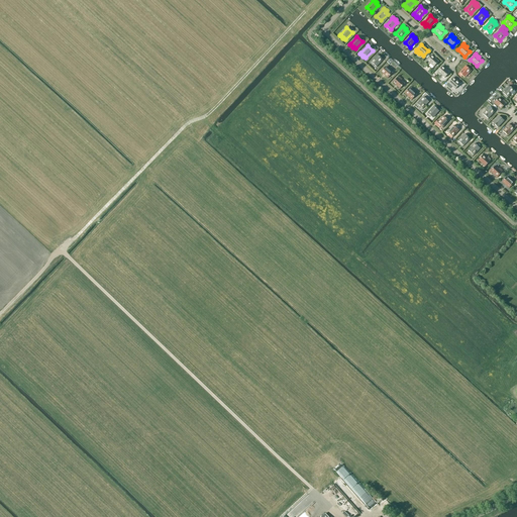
[(373,66),(374,65),(377,67),(383,60),(378,56),(371,62),(370,64),(373,66)]
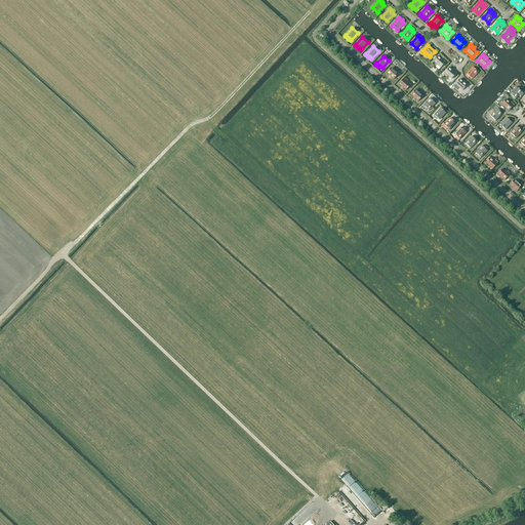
[(436,66),(437,65),(441,68),(445,63),(439,56),(434,62),(433,64),(436,66)]
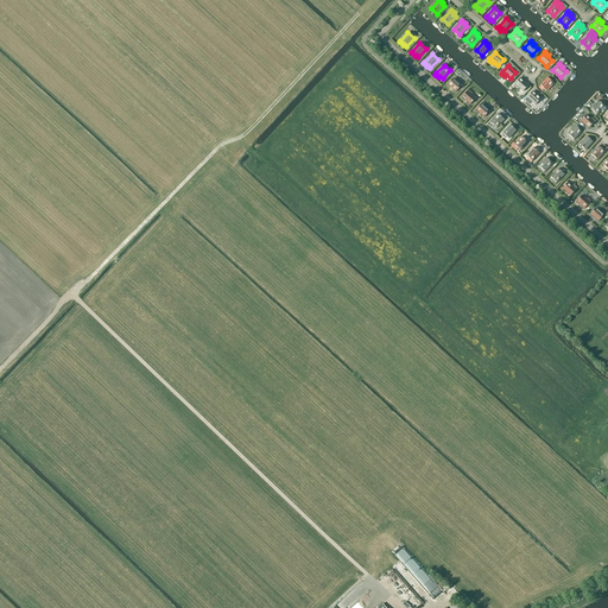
[(454,78),(448,84),(456,92),(462,86),(457,82),(458,81),(455,77),(454,78)]
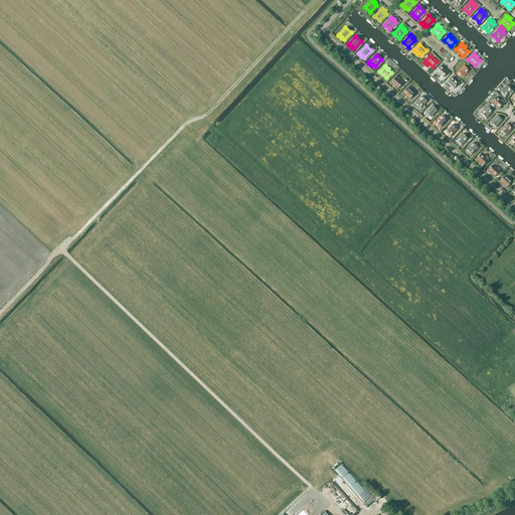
[(460,76),(461,75),(463,77),(469,70),(464,65),(458,72),(457,74),(460,76)]
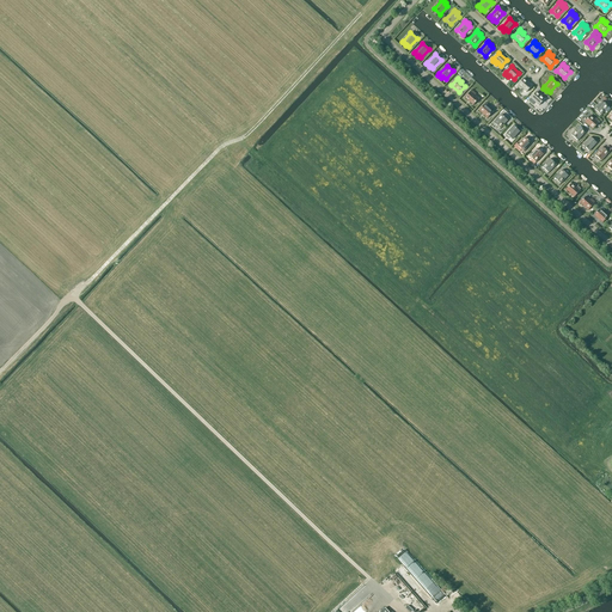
[(521,90),(522,89),(526,92),(532,86),(524,79),(518,85),(519,85),(518,87),(521,90)]
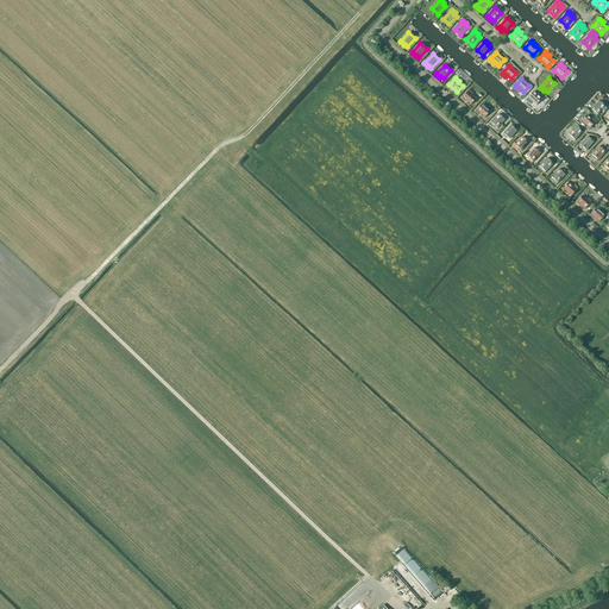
[(469,92),(463,98),(471,105),(476,99),(472,95),(473,94),(470,90),(469,92)]
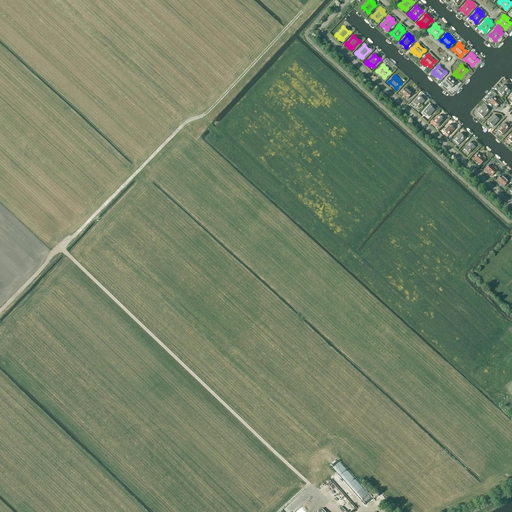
[(449,77),(442,84),(445,87),(448,85),(451,88),(456,83),(449,77)]
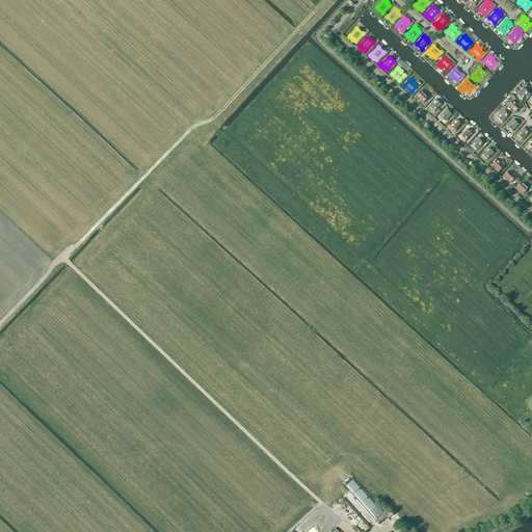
[(524,88),(516,96),(520,98),(517,99),(521,101),(526,96),(528,98),(530,95),(529,92),(524,88)]
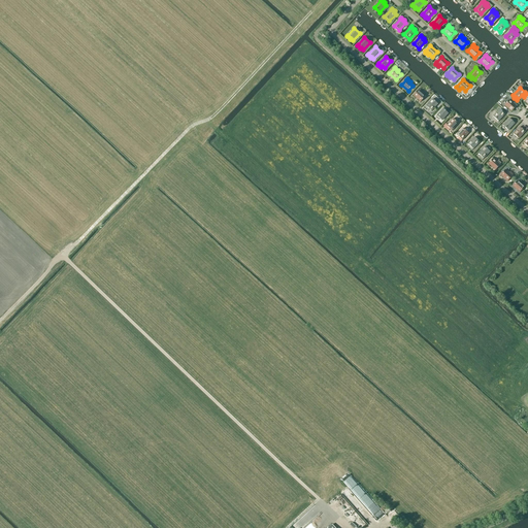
[(418,91),(414,96),(421,102),(425,97),(422,94),(423,92),(420,90),(419,91),(418,91)]
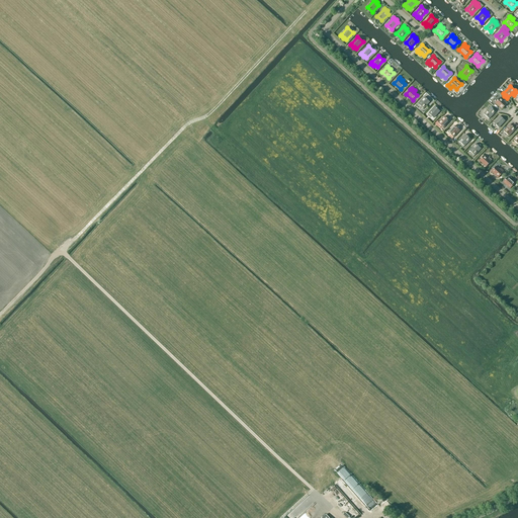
[(420,108),(421,107),(423,109),(429,102),(424,97),(418,104),(417,105),(420,108)]
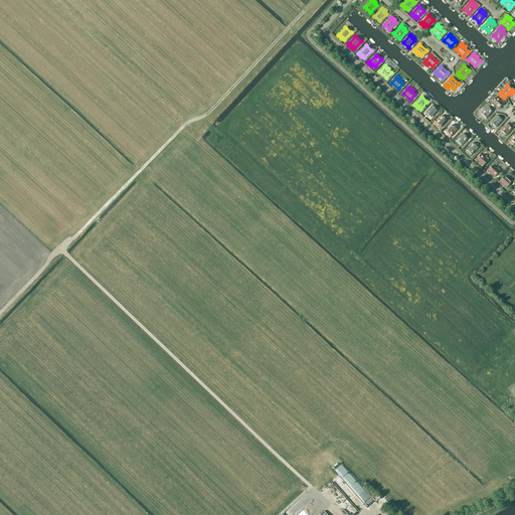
[(499,109),(504,104),(503,104),(504,102),(501,100),(500,101),(497,98),(492,103),(499,109)]
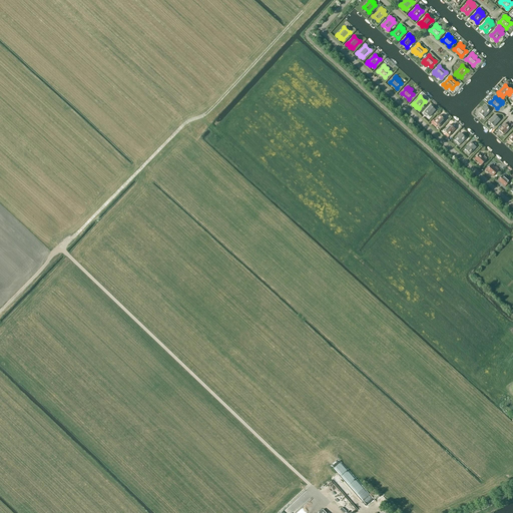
[(426,116),(427,115),(429,117),(436,110),(430,105),(424,112),(423,113),(426,116)]
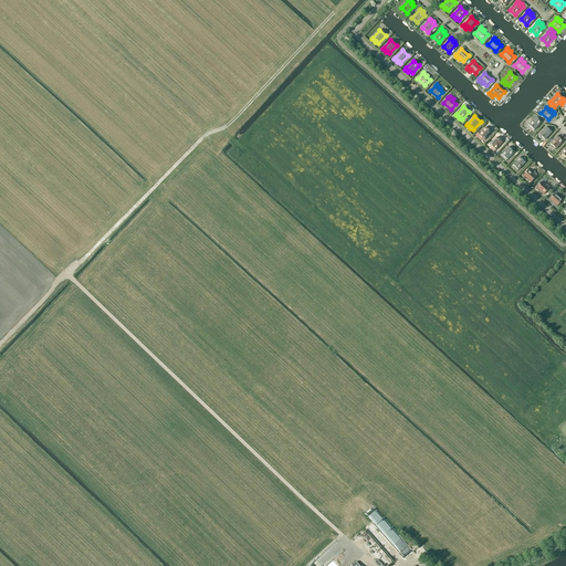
[(540,118),(537,119),(535,117),(528,125),(534,130),(542,123),(541,123),(543,122),(540,118)]
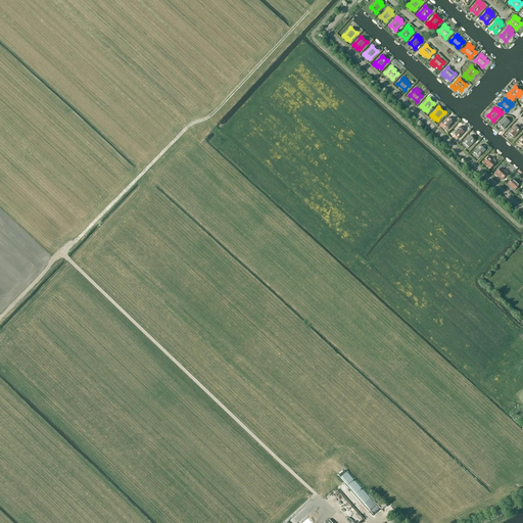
[(444,130),(445,128),(447,130),(454,123),(448,117),(442,124),(441,123),(439,126),(444,130)]
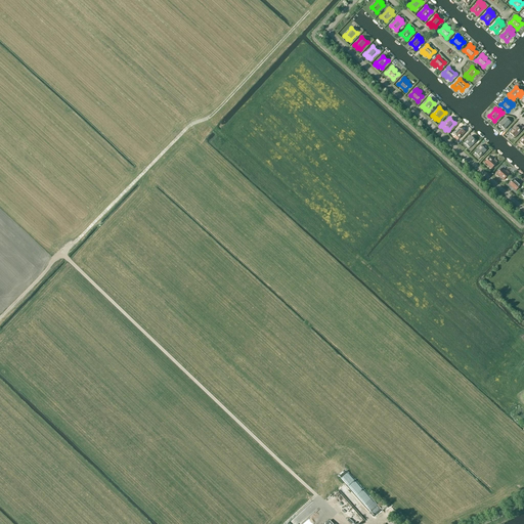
[(509,119),(508,120),(506,118),(499,125),(505,129),(511,123),(511,122),(512,121),(509,119)]
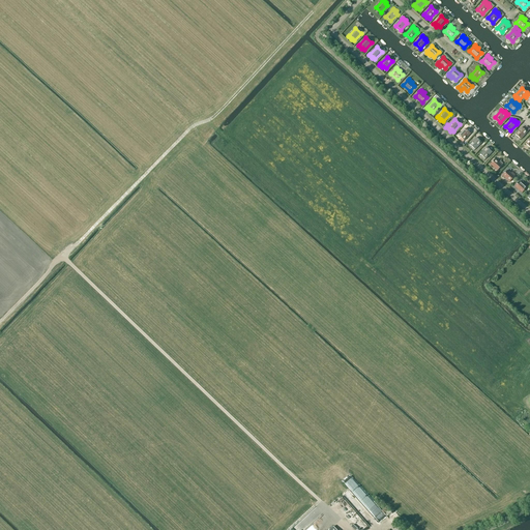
[(522,127),(516,135),(521,140),(527,133),(529,129),(527,126),(524,129),(522,127)]
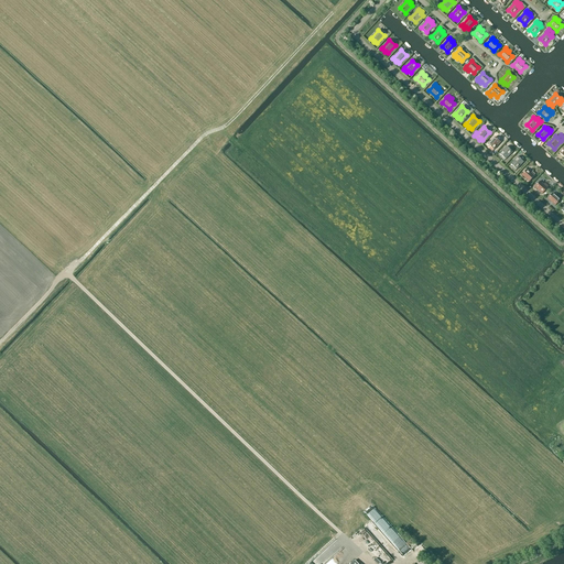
[(495,137),(488,144),(490,147),(489,148),(492,151),(494,150),(500,142),(495,137)]
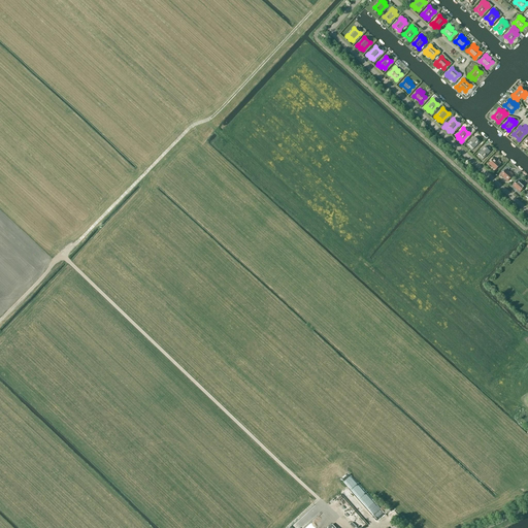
[(474,137),(468,144),(470,146),(469,147),(472,151),(473,149),(480,142),(474,137)]
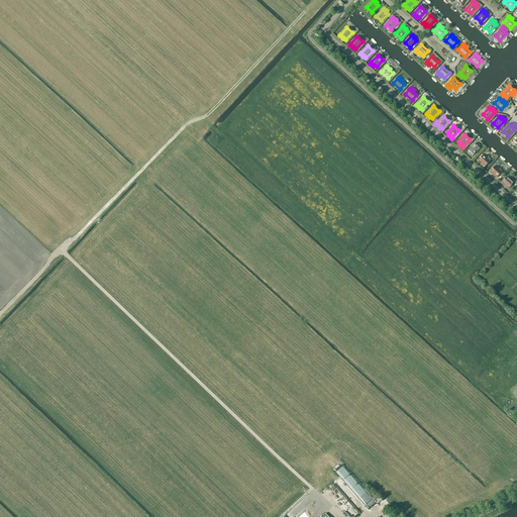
[(475,143),(469,150),(471,152),(470,153),(473,157),(474,156),(480,148),(475,143)]
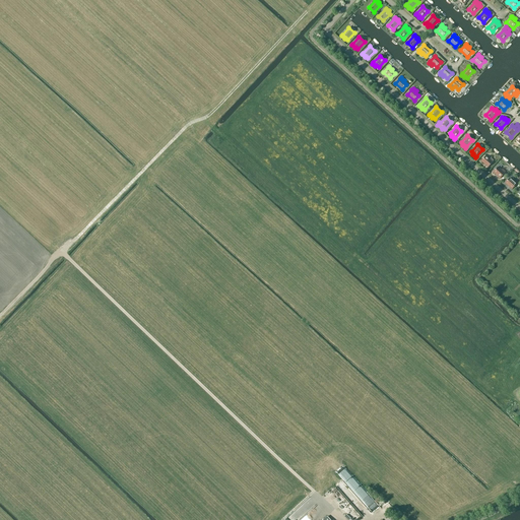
[(488,168),(493,163),(493,161),(494,160),(491,158),(490,159),(485,156),(480,161),(488,168)]
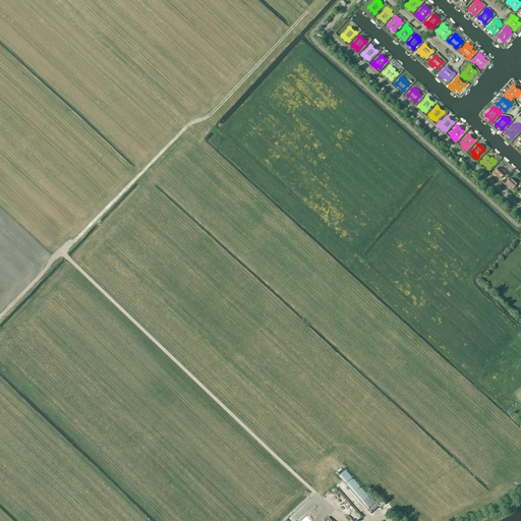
[(501,179),(506,174),(505,173),(506,172),(503,169),(502,171),(499,167),(494,173),(501,179)]
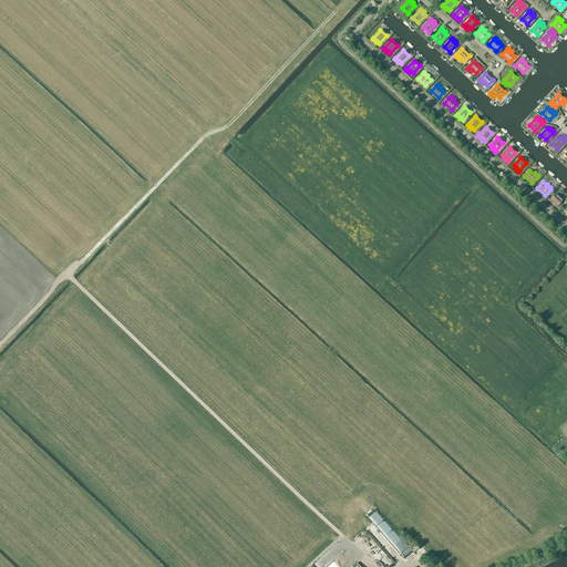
[(558,207),(564,200),(563,200),(564,199),(560,196),(559,197),(556,194),(550,199),(558,207)]
